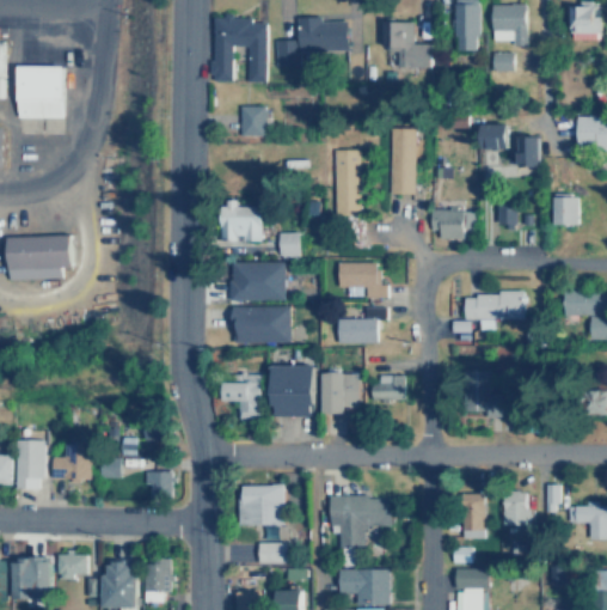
[(479,55),(478,0),(454,0),(455,55),(479,55)]
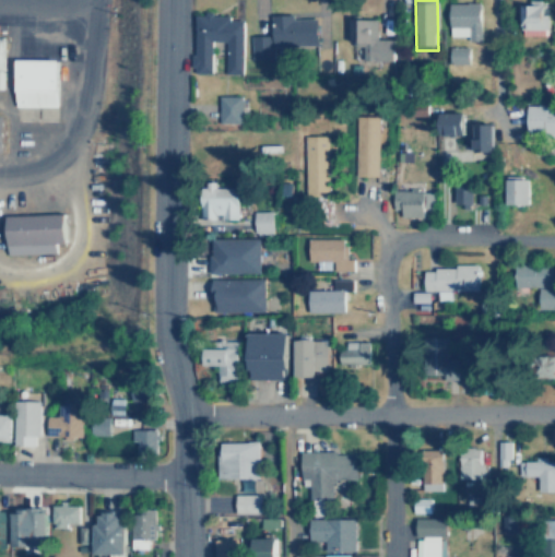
[(522,35),(545,35),(545,2),(522,2),(522,35)]
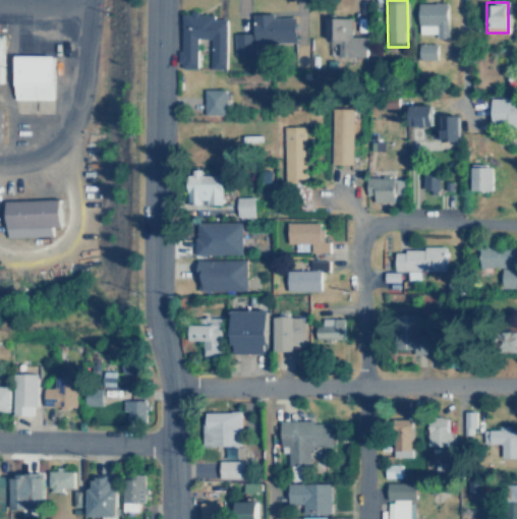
[(449,5),(419,5),(419,38),(449,38),(449,5)]
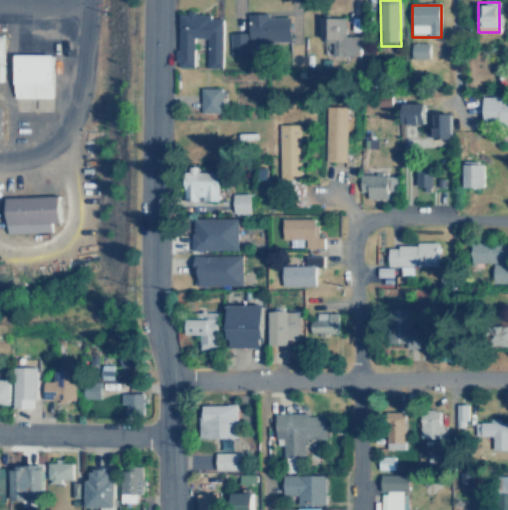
[(222,71),(223,18),(178,17),(177,69),(194,69),(195,41),(207,41),(206,70),(222,71)]
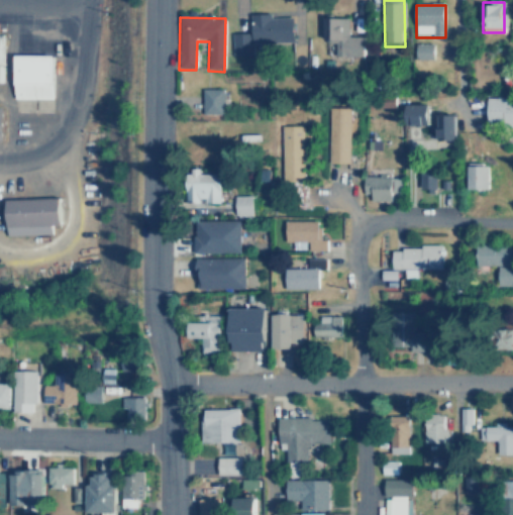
[(294,46),(294,17),(251,17),(251,36),(232,36),(232,58),(253,58),(253,45),(294,46)]
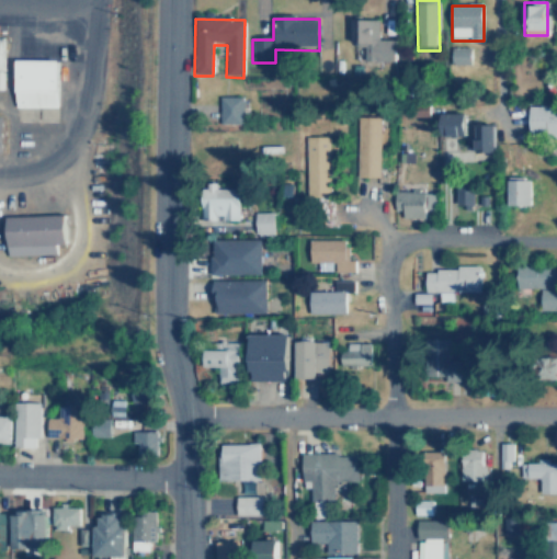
[(364,65),(395,65),(396,43),(381,43),(381,23),(350,22),(350,50),(364,50),(364,65)]
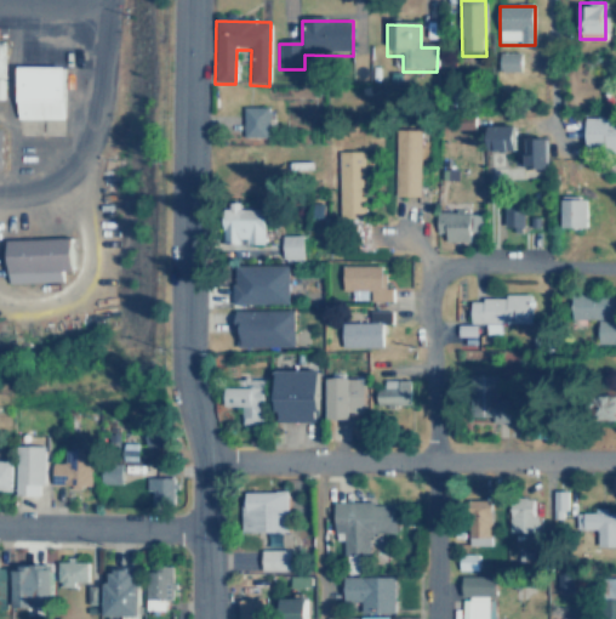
[(522,55),(501,55),(501,73),(522,73),(522,55)]
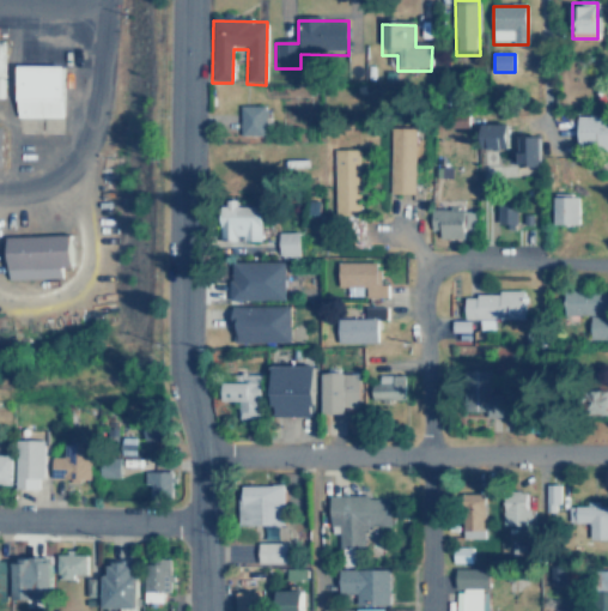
[(19,67),(67,66),(67,119),(19,119),(19,67)]
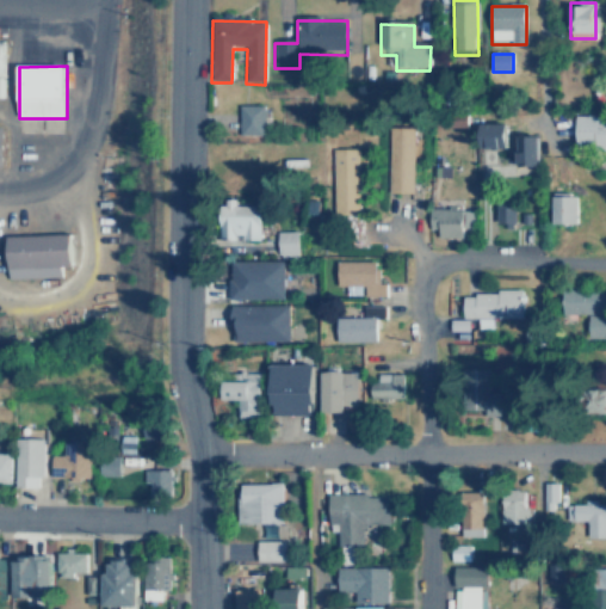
[(241,108),(241,135),(269,135),(269,108),(241,108)]
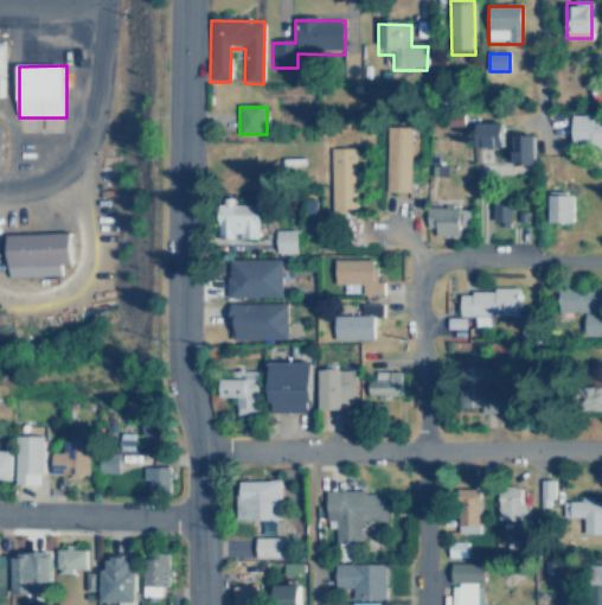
[(601,115),(571,115),(571,150),(601,150),(601,115)]
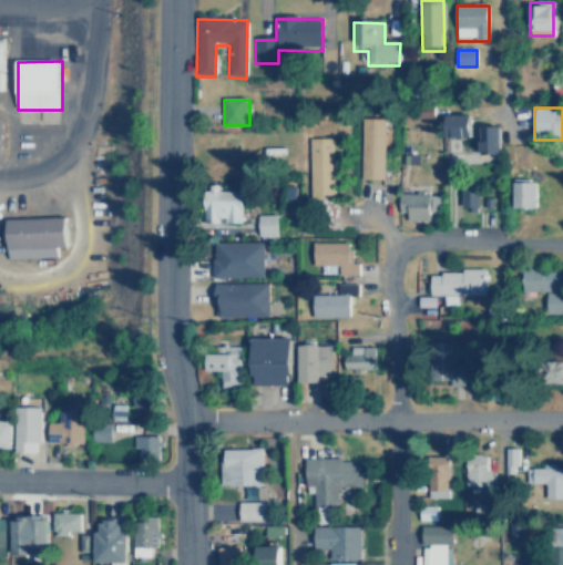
[(447,136),(464,136),(464,115),(447,115),(447,136)]
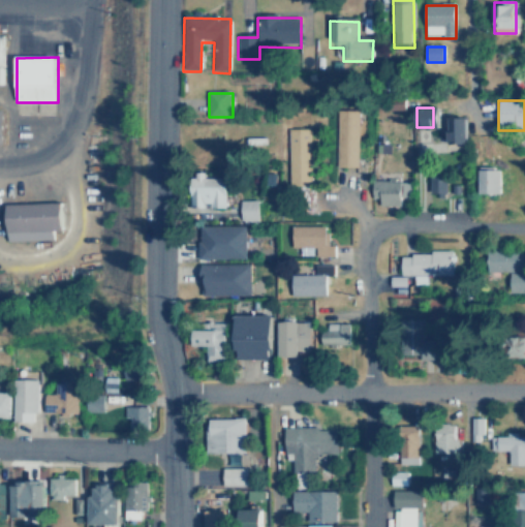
[(359,111),(337,111),(337,163),(359,163),(359,111)]
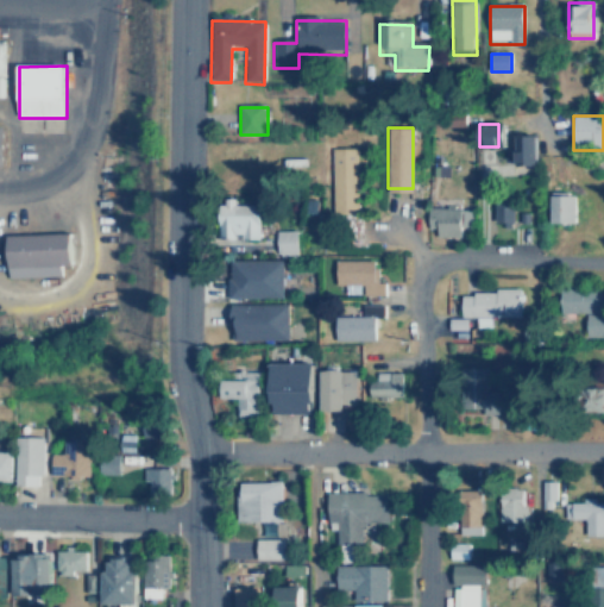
[(517,166),(538,166),(536,136),(516,137),(517,166)]
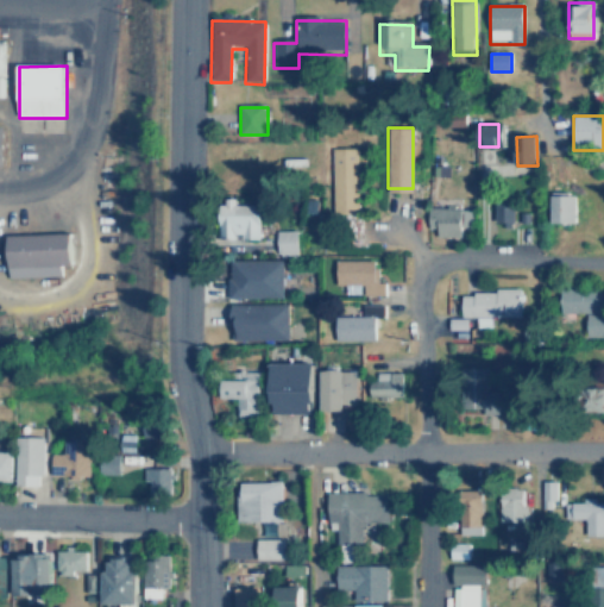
[(358,150),(334,150),(334,218),(358,218),(358,150)]
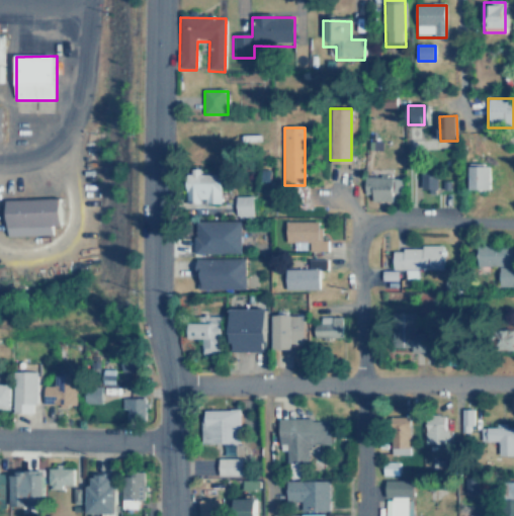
[(468,165),(468,190),(491,190),(491,165),(468,165)]
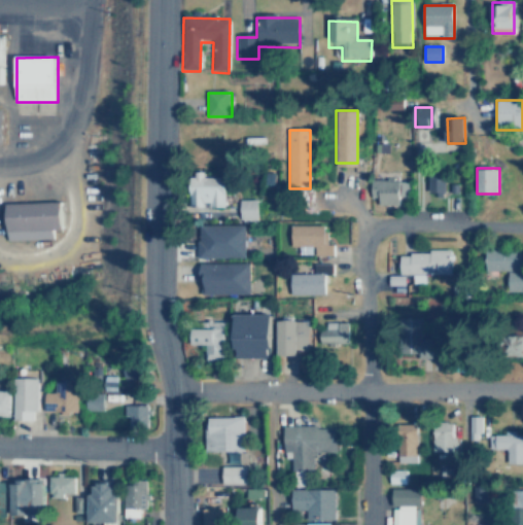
[(422,197),(448,197),(448,171),(422,171),(422,197)]
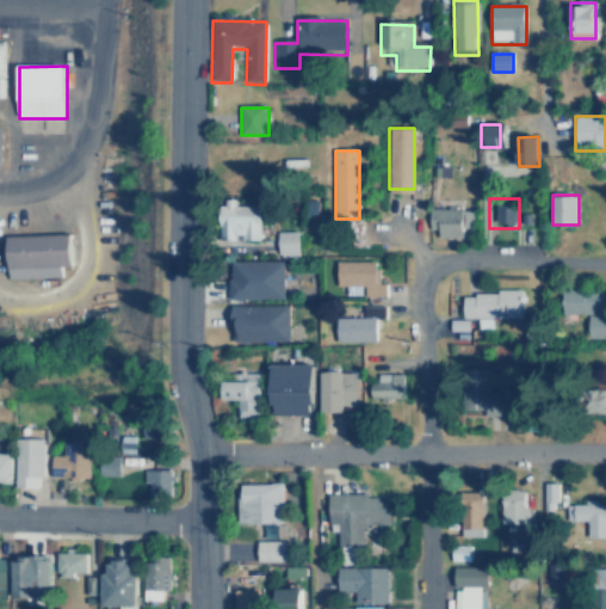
[(260,241),(260,207),(221,207),(221,241),(260,241)]
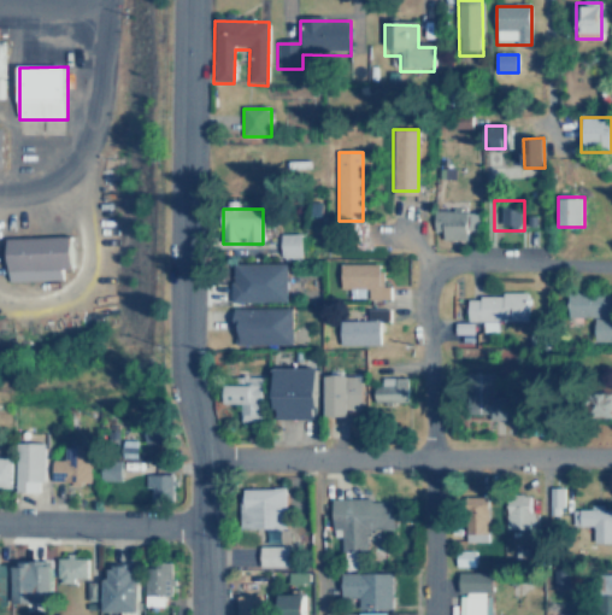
[(469,242),(469,211),(437,210),(436,242),(469,242)]
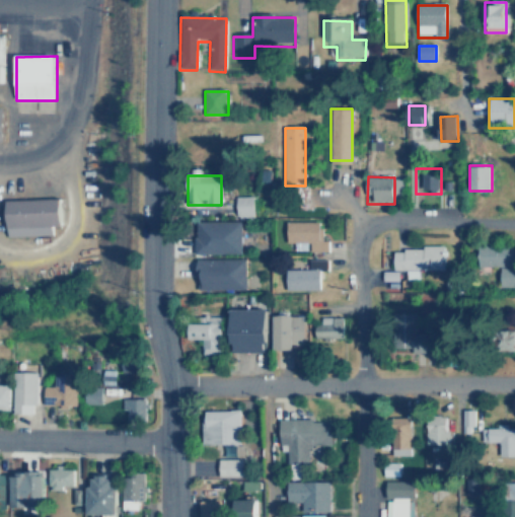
[(251,217),(251,199),(237,199),(237,217),(251,217)]
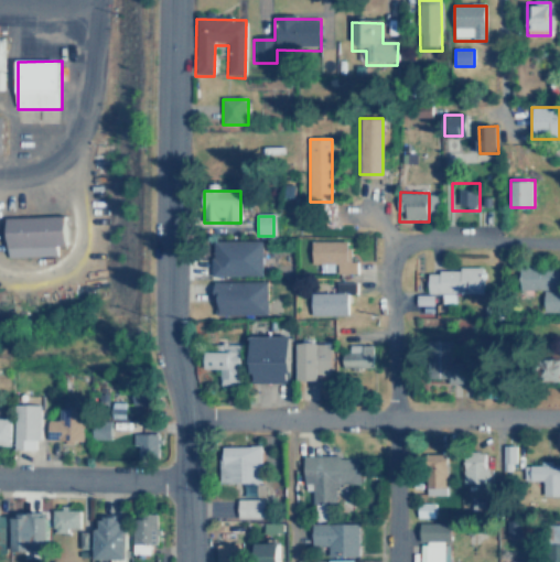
[(8,220),(10,260),(58,258),(58,248),(68,248),(67,218),(8,220)]
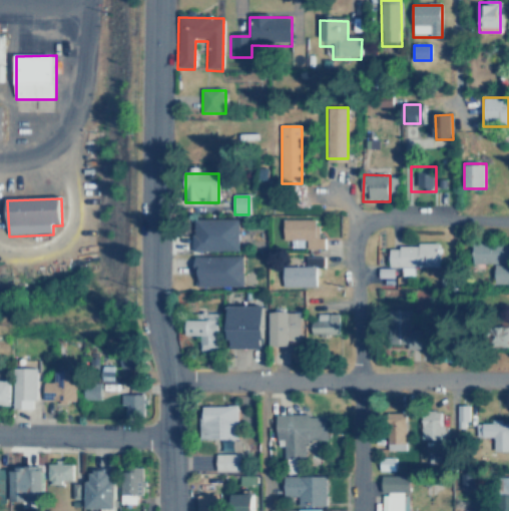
[(317,220),(284,220),(284,243),(317,243),(317,220)]
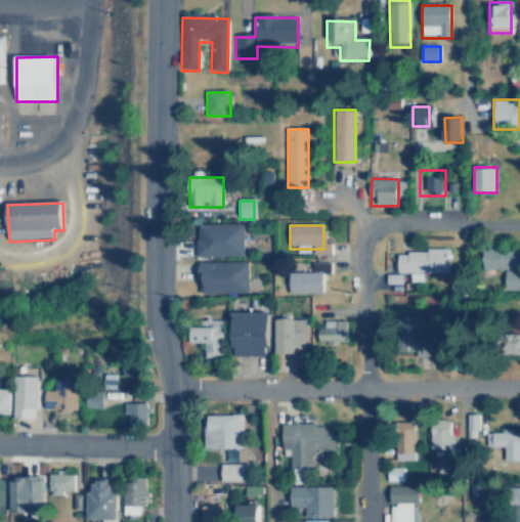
[(195,229),(195,258),(244,258),(244,229),(195,229)]
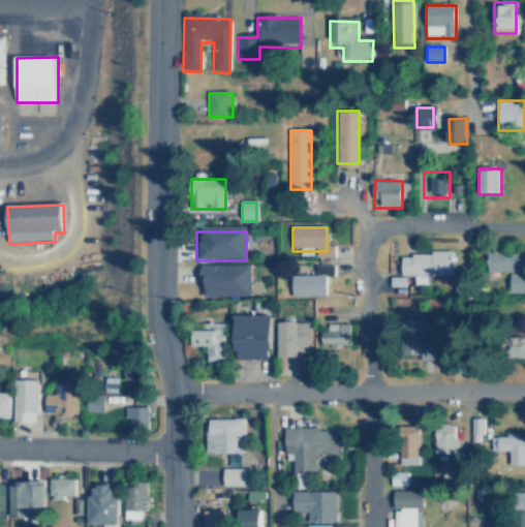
[(523,251),(488,251),(488,276),(511,276),(510,296),(524,296),(524,274),(523,274),(523,251)]
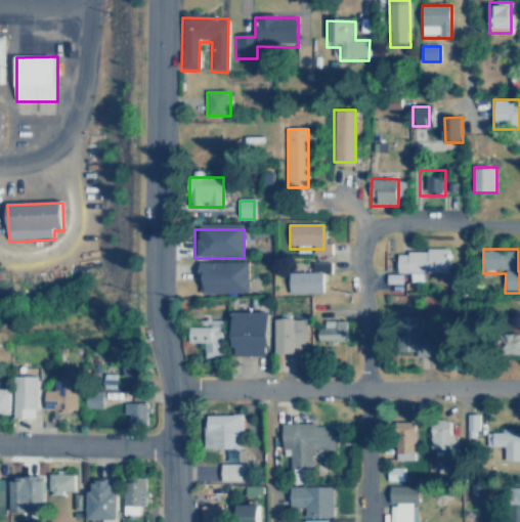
[(409,293),(409,275),(449,275),(449,251),(398,251),(398,274),(389,274),(389,293),(409,293)]
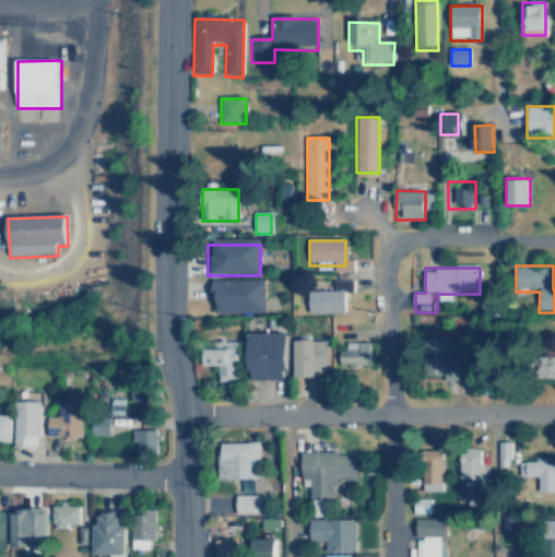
[(212,282),(212,315),(266,315),(266,282),(212,282)]
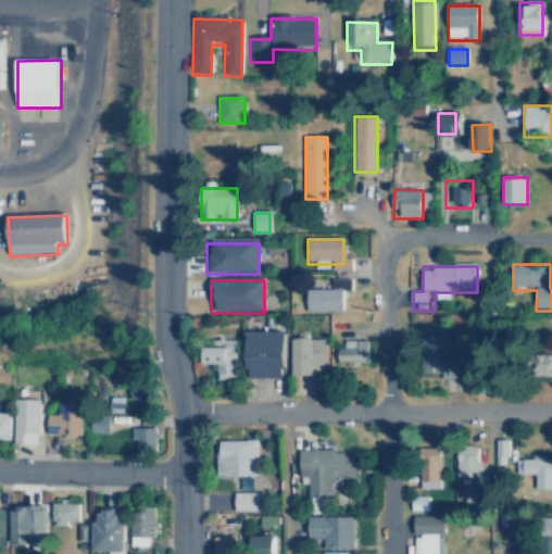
[(309,314),(345,314),(345,287),(351,287),(351,281),(333,281),(333,289),(309,289),(309,314)]
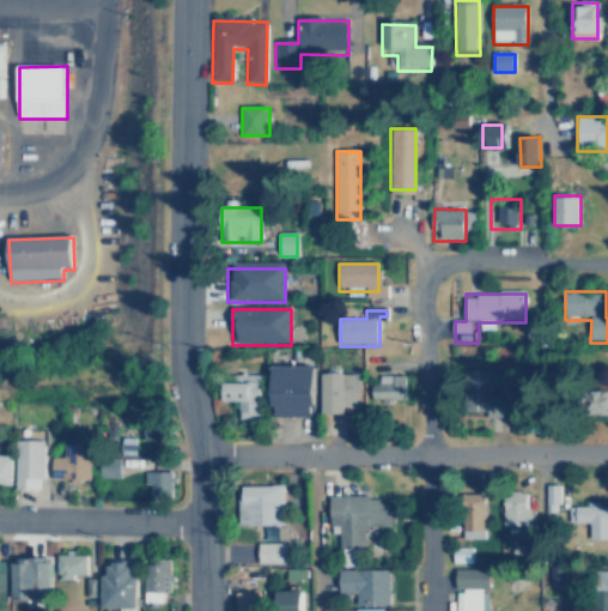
[(271,367),(271,417),(314,417),(314,367),(271,367)]
